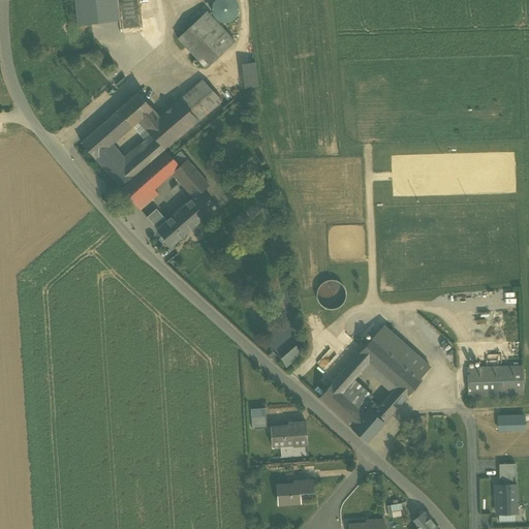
[(116,0),(72,0),(76,25),(119,21),(116,0)]
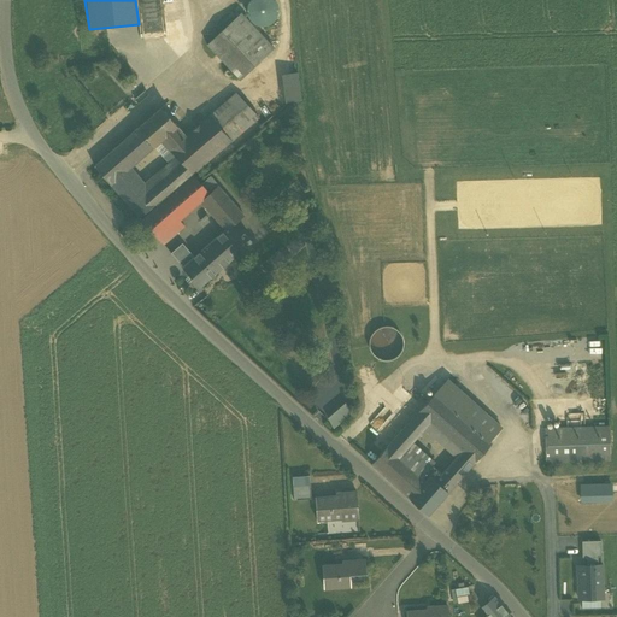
[(247,16),(250,21),(253,24),(258,25),(264,27),(269,24),(272,22),(276,17),(277,12),(277,7),(275,3),(272,0),(250,0),(250,1),(247,6),(246,11),(247,16)]
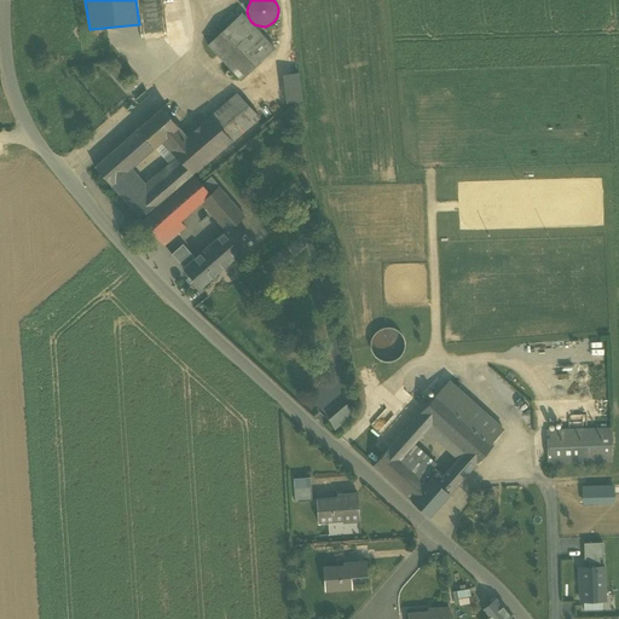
[(242,13),(207,45),(241,81),(275,48),(242,13)]
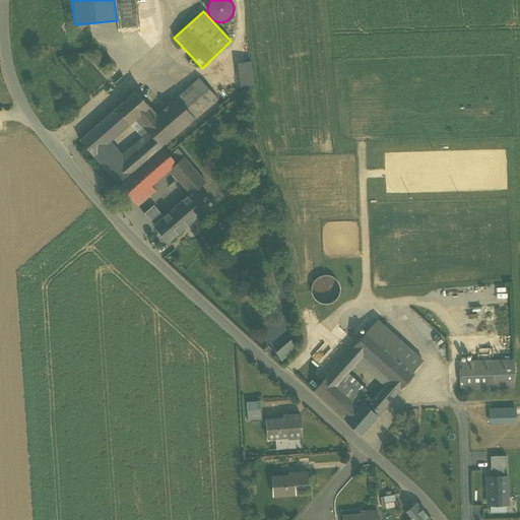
[(251,62),(237,63),(239,86),(254,85),(251,62)]
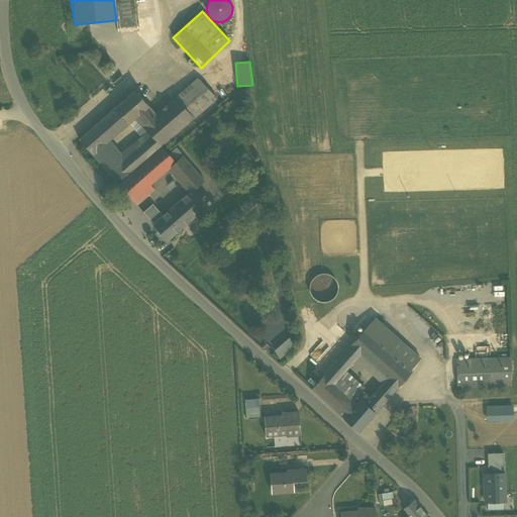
[(156,114),(141,127),(141,128),(161,146),(217,99),(197,79),(156,114)]
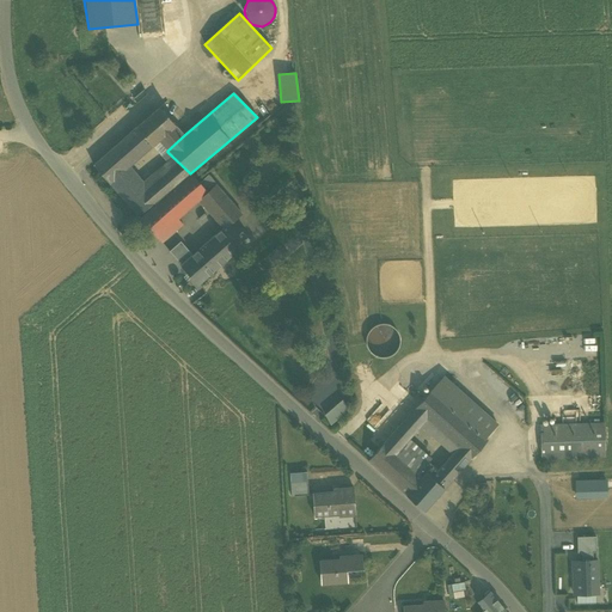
[(184,135),(159,108),(136,128),(153,147),(159,141),(167,151),(184,135)]
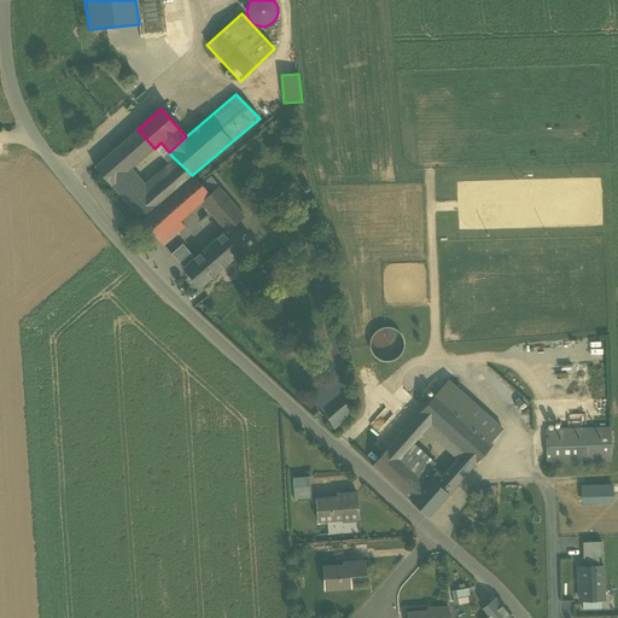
[(192,175),(169,153),(163,159),(168,164),(161,172),(146,185),(132,169),(155,149),(138,129),(94,168),(141,220),(192,175)]
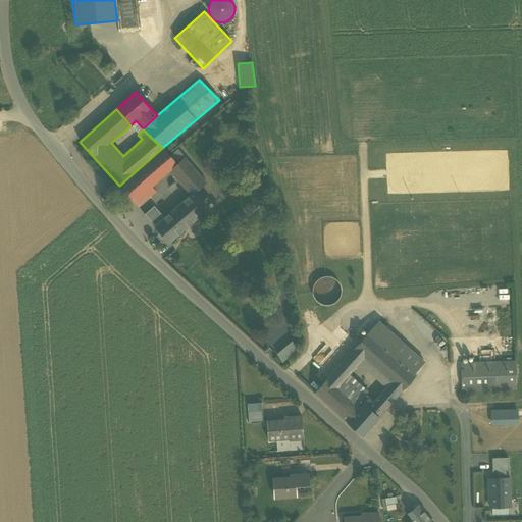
[(162,148),(119,186),(138,207),(156,192),(152,188),(169,172),(178,164),(162,148)]
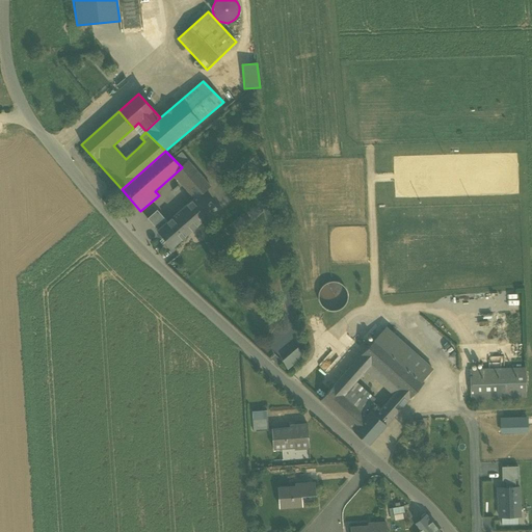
[(188,162),(173,176),(194,201),(203,193),(210,187),(188,162)]
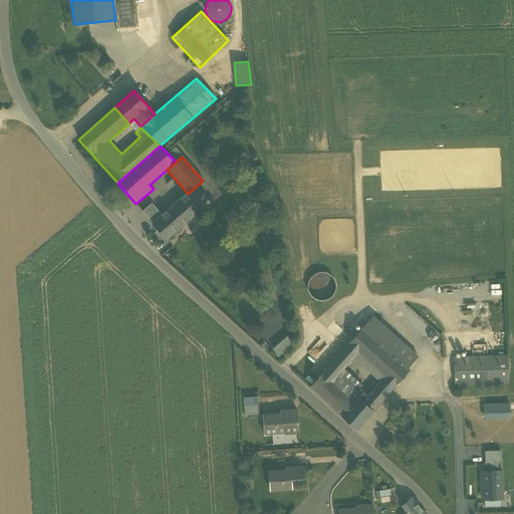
[(188,194),(168,211),(177,220),(175,221),(181,228),(210,202),(196,187),(188,194)]
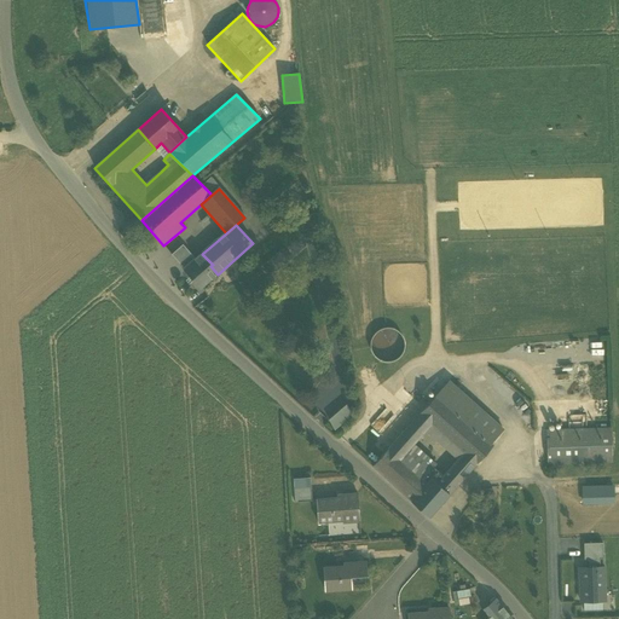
[(181,246),(172,254),(184,268),(195,260),(181,246)]
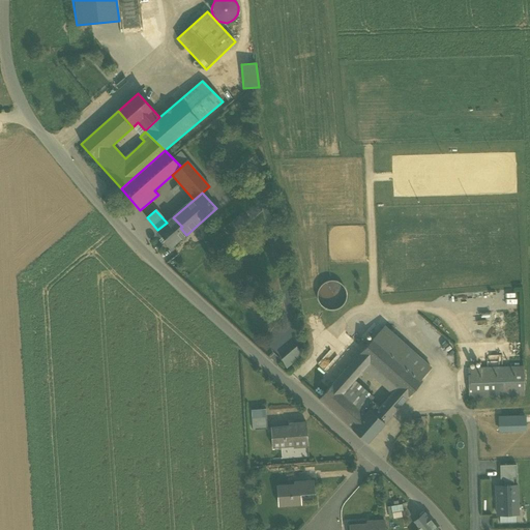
[(241,211),(225,226),(234,235),(251,221),(241,211)]
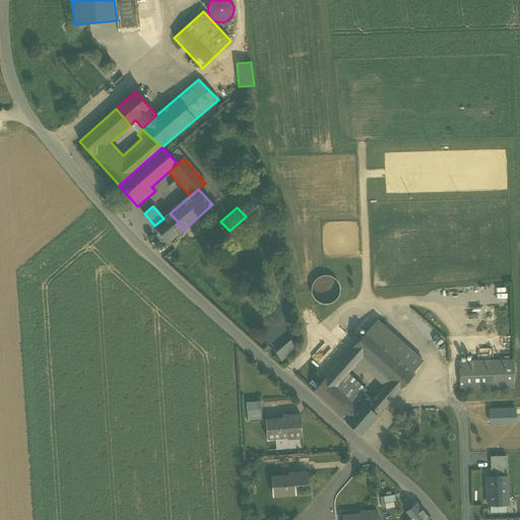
[(179,222),(170,213),(164,218),(154,225),(169,243),(183,231),(177,223),(179,222)]
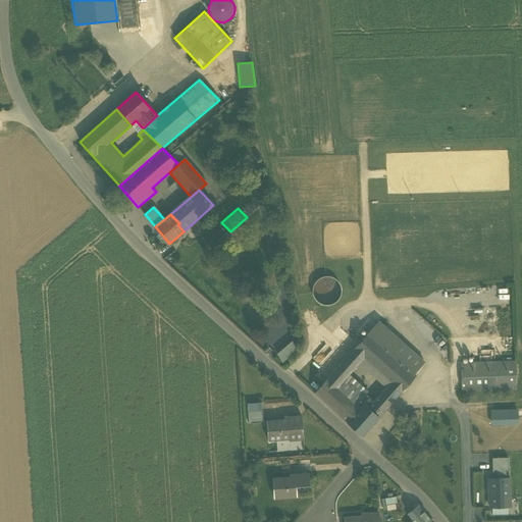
[(317,303),(322,305),(326,306),(331,305),(335,302),(340,299),(341,294),(341,289),(340,284),(336,281),(333,278),(328,277),(324,277),(320,278),(316,281),(314,284),(312,290),(312,294),(314,299),(317,303)]
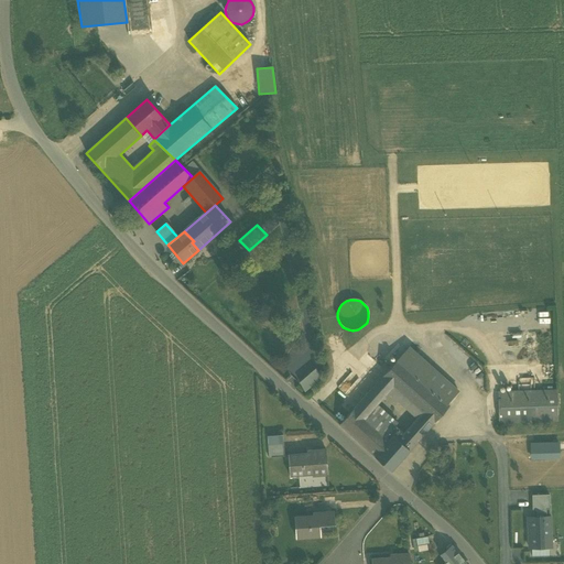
[(377,405),(388,392),(416,419),(398,440),(410,451),(449,404),(448,403),(458,392),(408,347),(382,377),(354,409),(339,425),(375,456),(389,441),(386,437),(398,423),(377,405)]
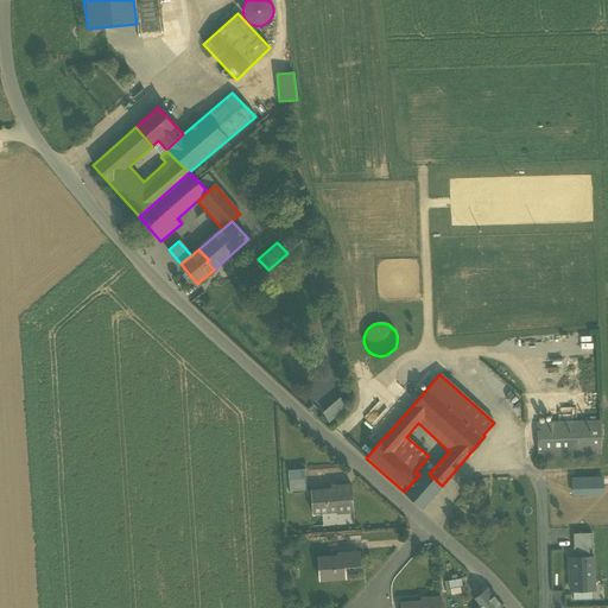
[(321,418),(329,425),(347,407),(339,399),(321,418)]
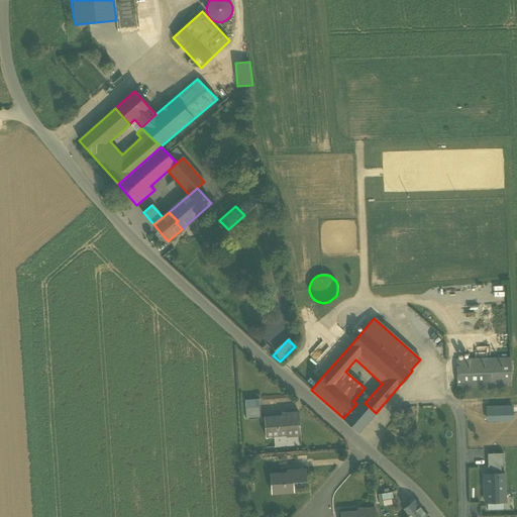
[(510,354),(455,355),(456,387),(511,387),(510,354)]
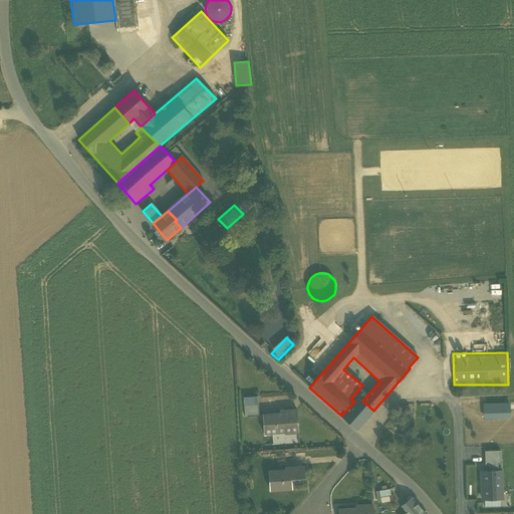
[(258,397),(243,398),(244,418),(259,417),(258,397)]
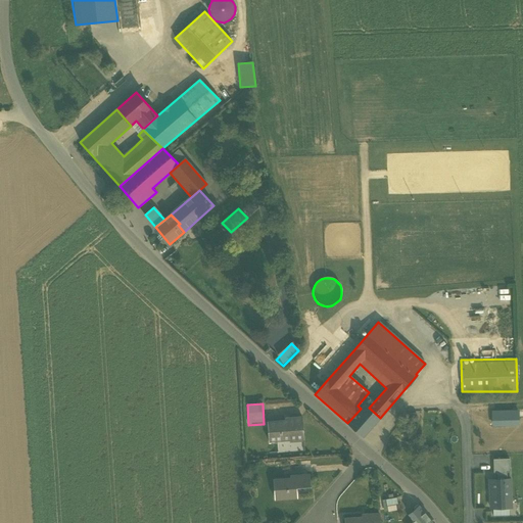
[(369,408),(365,405),(361,409),(347,423),(363,437),(380,418),(369,408)]
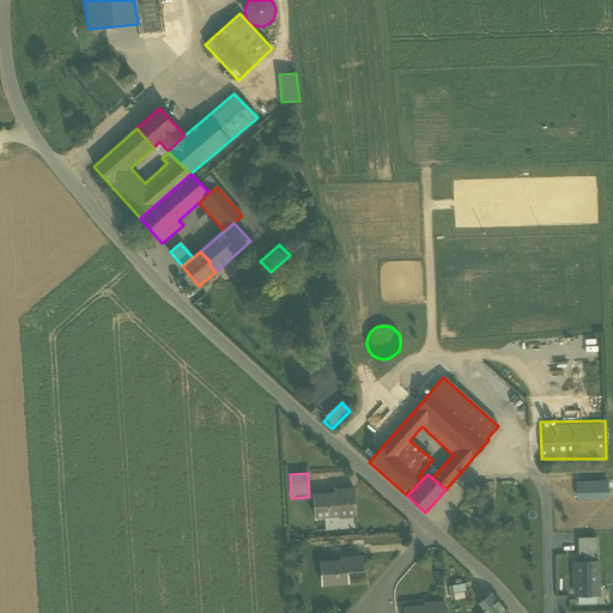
[(611,491),(611,479),(578,480),(578,492),(611,491)]
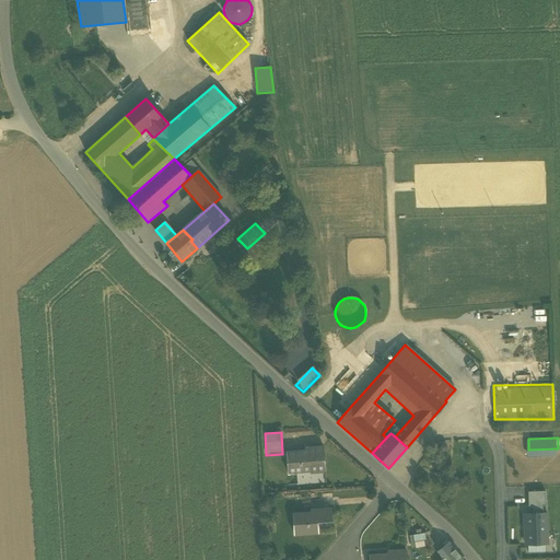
[(311,451),(287,453),(288,473),(325,469),(324,447),(311,448),(311,451)]
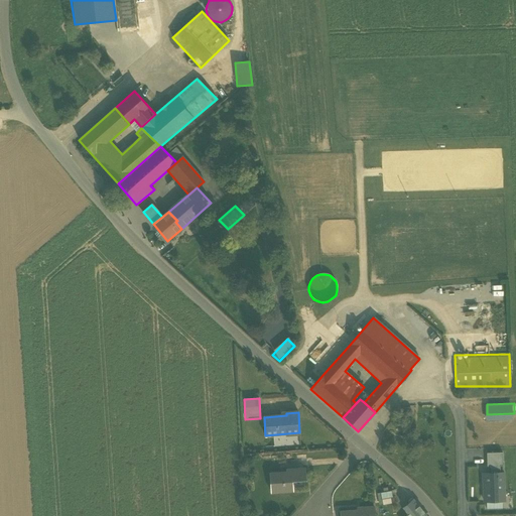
[(491,467),(491,473),(500,473),(500,466),(503,466),(502,453),(486,454),(487,467),(491,467)]
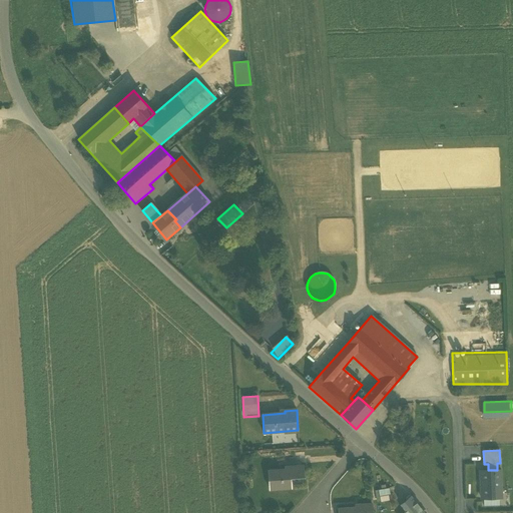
[(285,469),(268,470),(269,490),(292,489),(291,478),(305,477),(304,464),(285,466),(285,469)]
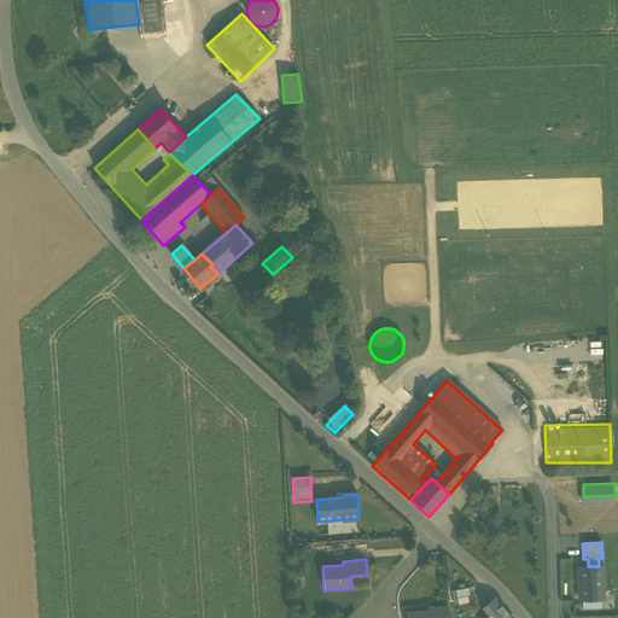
[(588,566),(576,567),(577,604),(605,602),(604,566),(599,566),(588,566)]
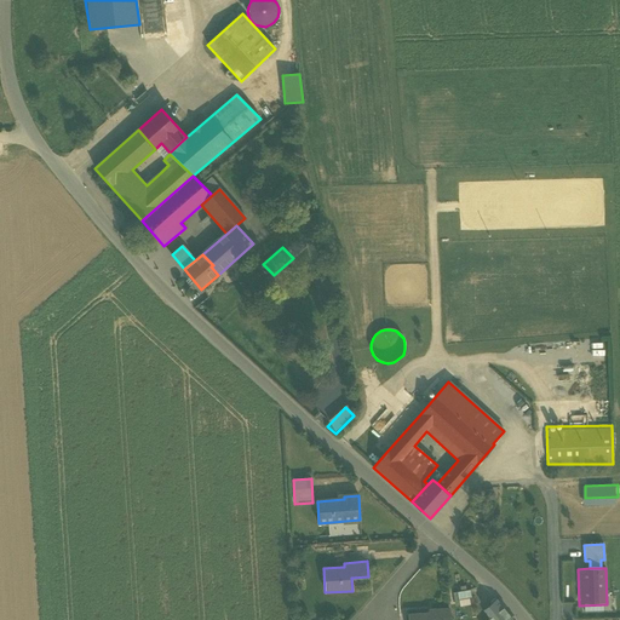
[(470,590),(457,592),(458,601),(471,598),(470,590)]
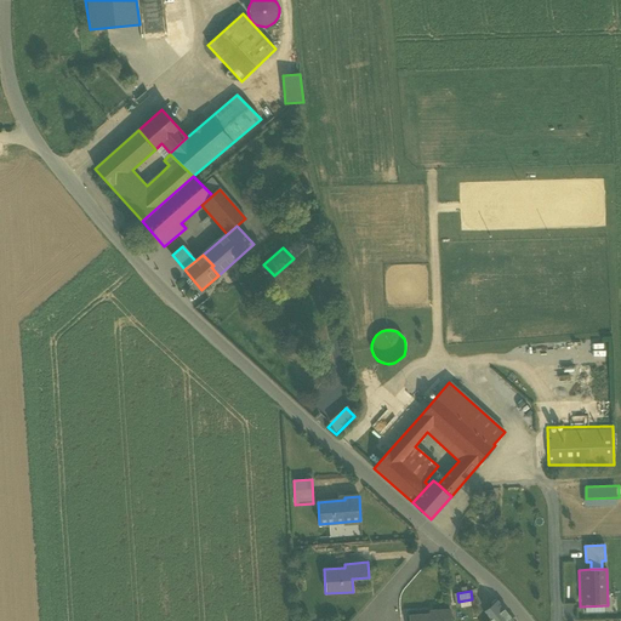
[(512,620),(496,600),(484,611),(490,620),(488,620),(512,620)]
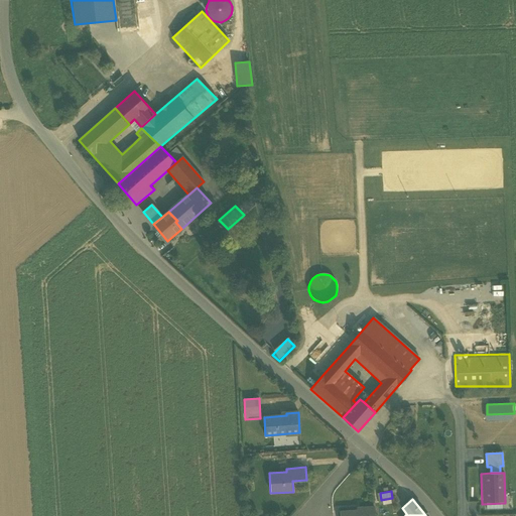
[(374,515),(374,506),(356,507),(356,509),(340,511),(340,515),(374,515)]
